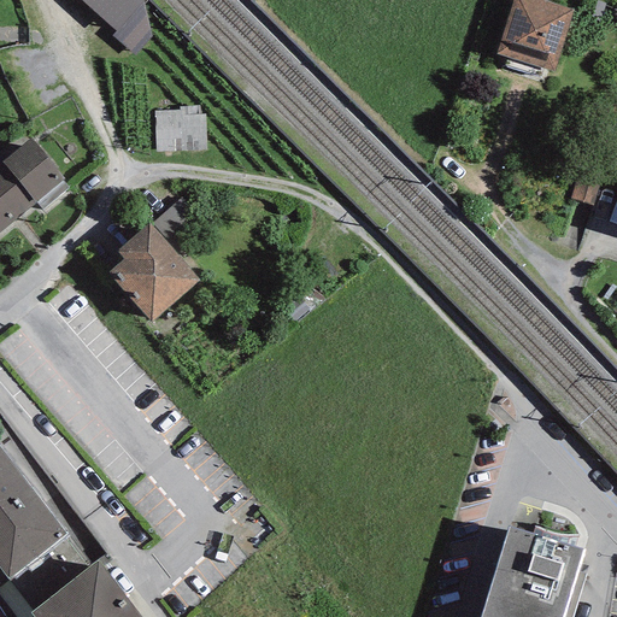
[(147,1),(145,0),(80,0),(116,31),(111,36),(135,57),(151,37),(142,4),(147,1)]
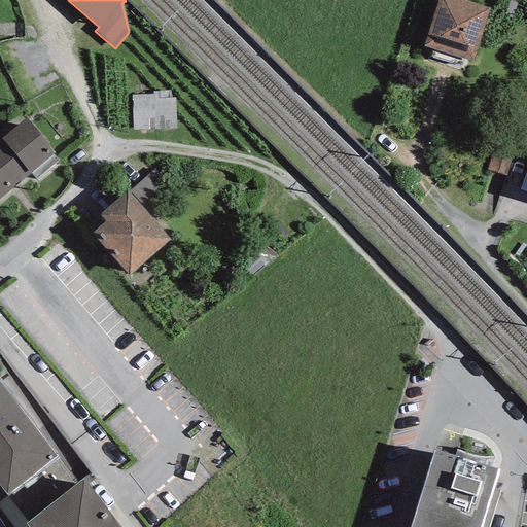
[(490,9),(462,0),(437,0),(424,46),(433,48),(464,59),(473,62),(490,9)]
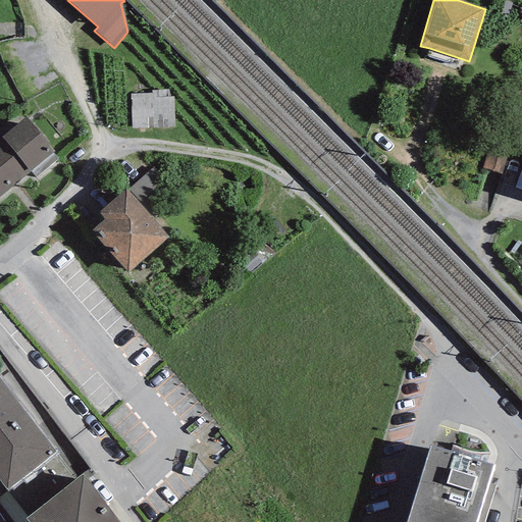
[(457,67),(460,58),(429,48),(426,57),(457,67)]
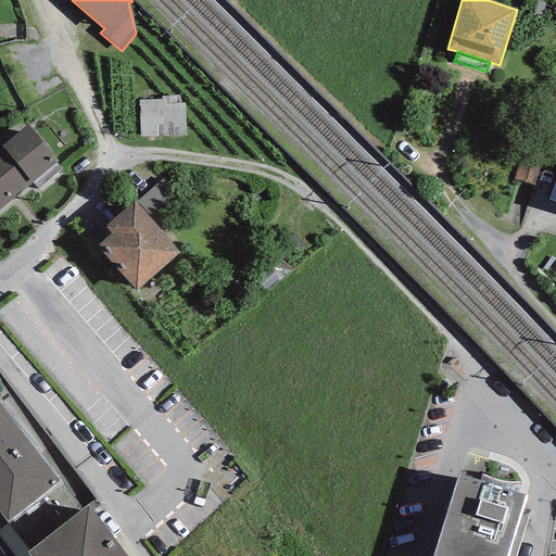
[(138,100),(140,137),(185,136),(185,103),(180,103),(179,96),(161,96),(161,100),(138,100)]
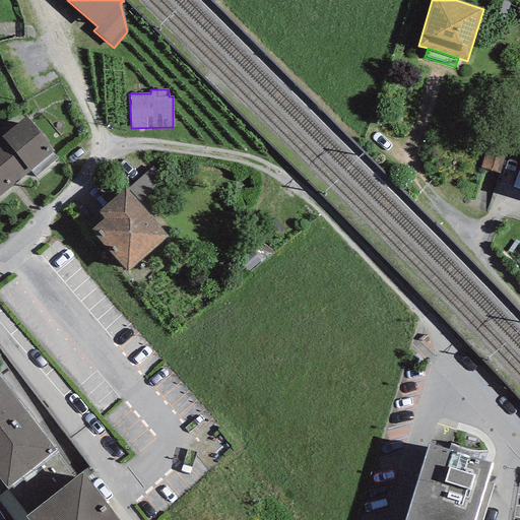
[(0,195),(29,171),(53,152),(54,151),(26,117),(0,137),(0,195)]
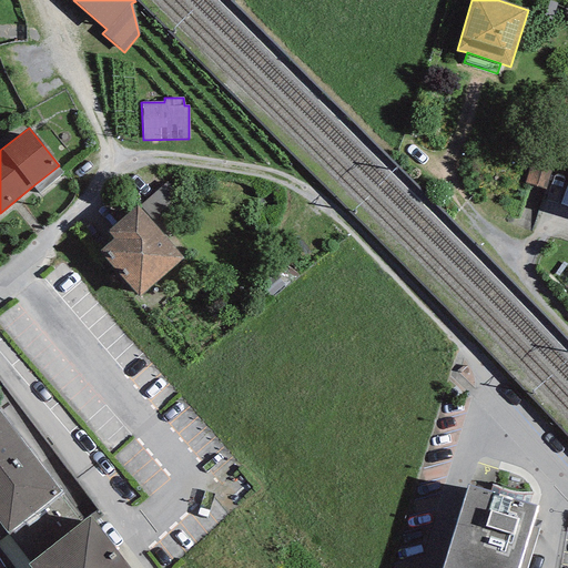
[(525,183),(546,190),(556,154),(535,148),(525,183)]
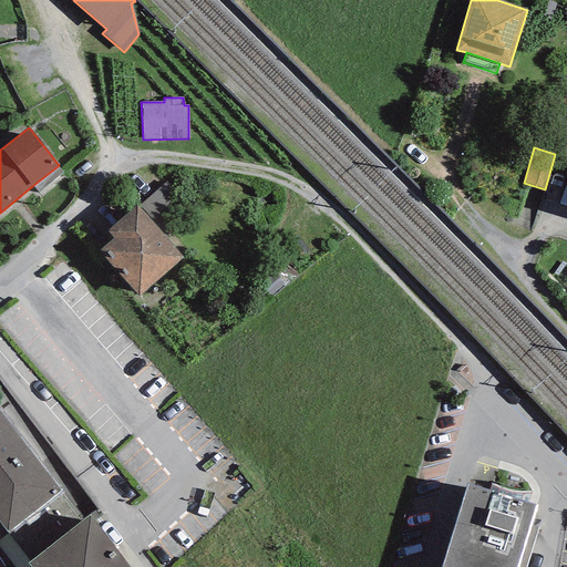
[(63,173),(58,166),(32,186),(38,194),(63,173)]
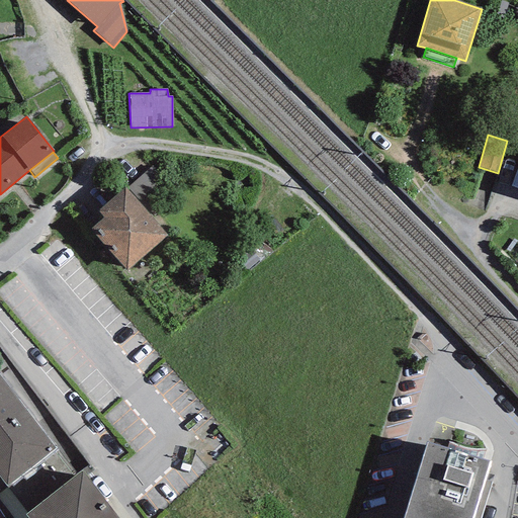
[(127,187),(140,201),(165,179),(153,166),(127,187)]
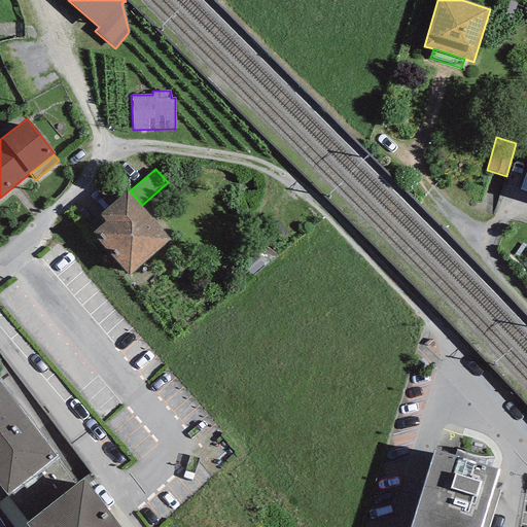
[(171,239),(128,190),(99,214),(106,222),(93,234),(130,275),(171,239)]
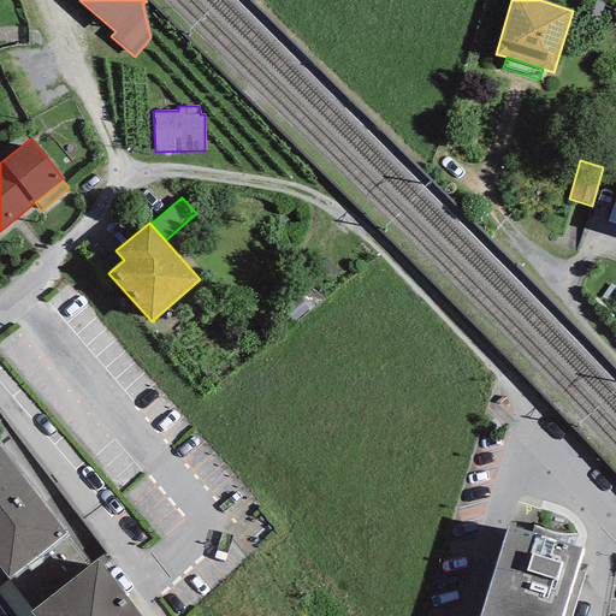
[(0,448),(0,566),(10,579),(66,534),(0,448)]
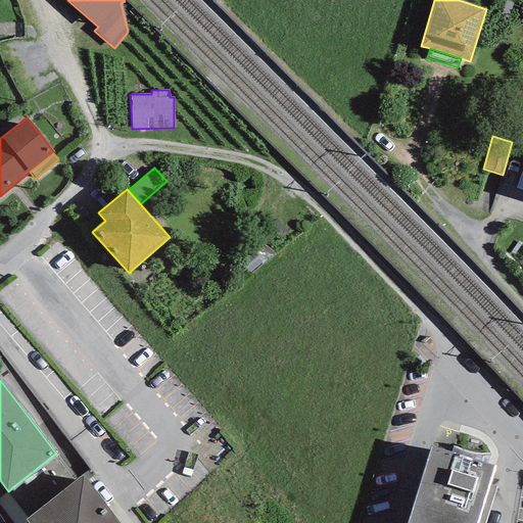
[(452,454),(431,446),(408,522),(475,522),(494,467),(487,464),(452,454)]
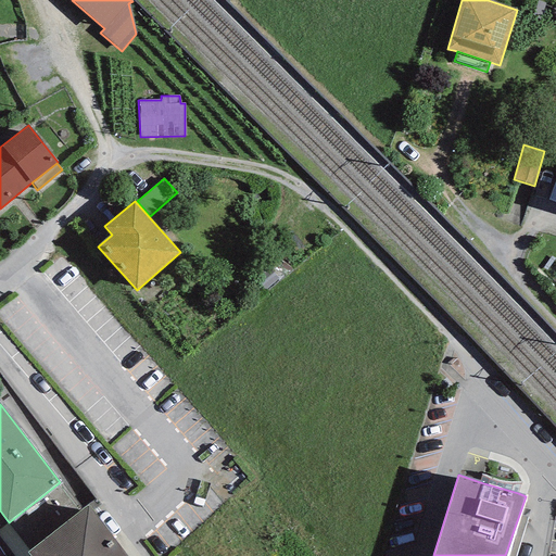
[(480,482),(518,493),(522,482),(516,482),(509,482),(504,481),(496,479),(490,478),(482,475),(480,482)]
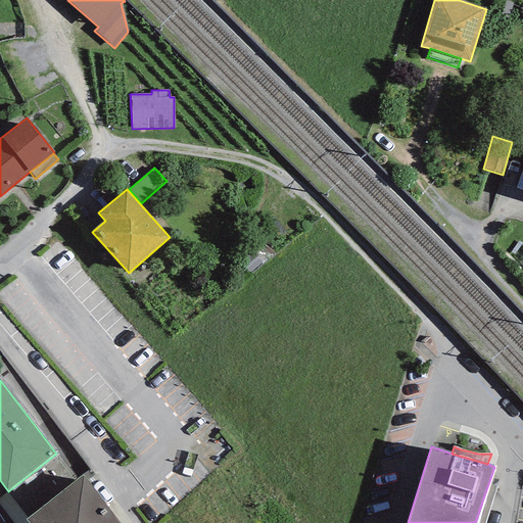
[(119,522),(83,475),(26,520),(28,522),(119,522)]
